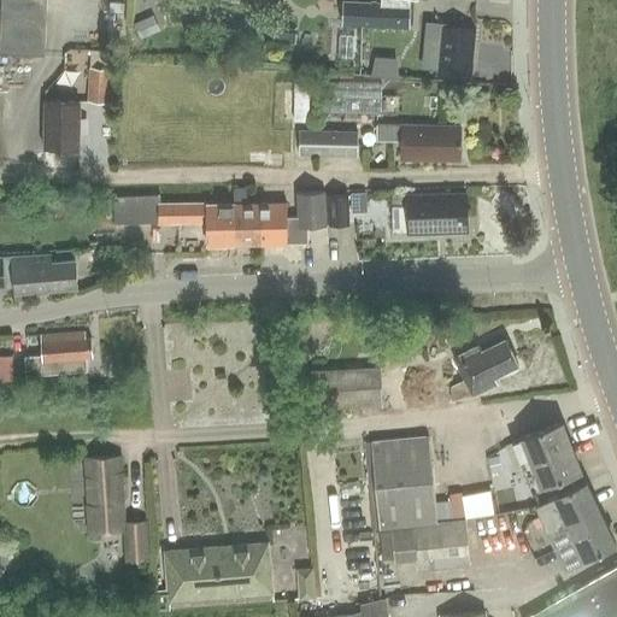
[(0,0),(0,53),(43,56),(45,0),(0,0)]
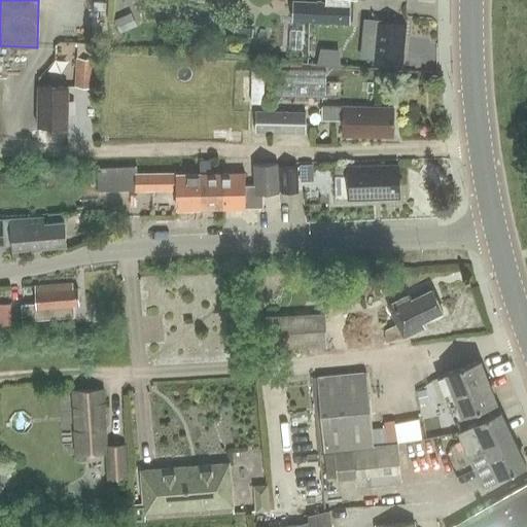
[(295,0),(292,0),(291,21),(293,21),(350,24),(351,0),(309,0),(310,1),(295,0)]
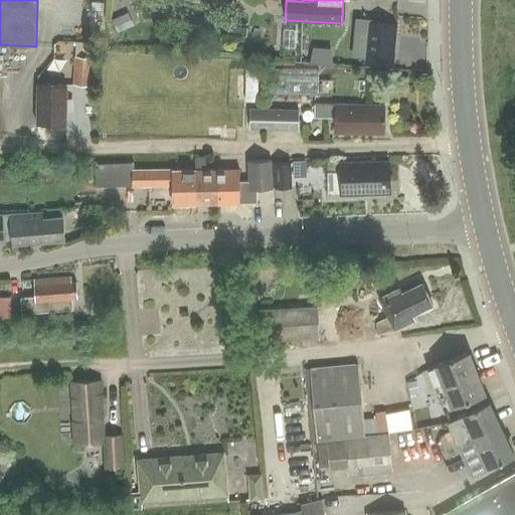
[(123,15),(108,22),(114,35),(129,28),(123,15)]
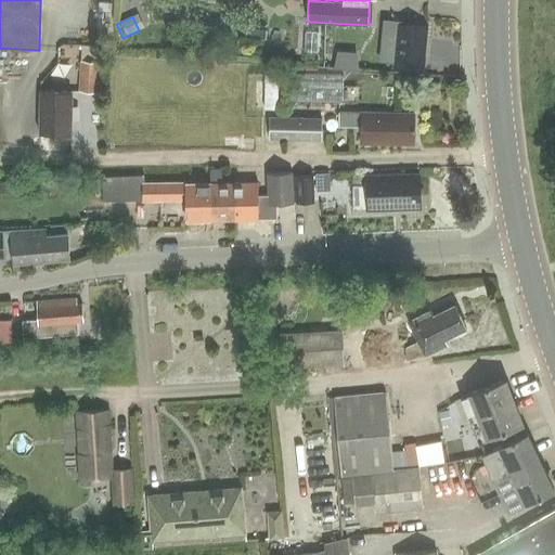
[(394,64),(394,67),(425,69),(425,66),(427,25),(397,23),(396,39),(394,64)]
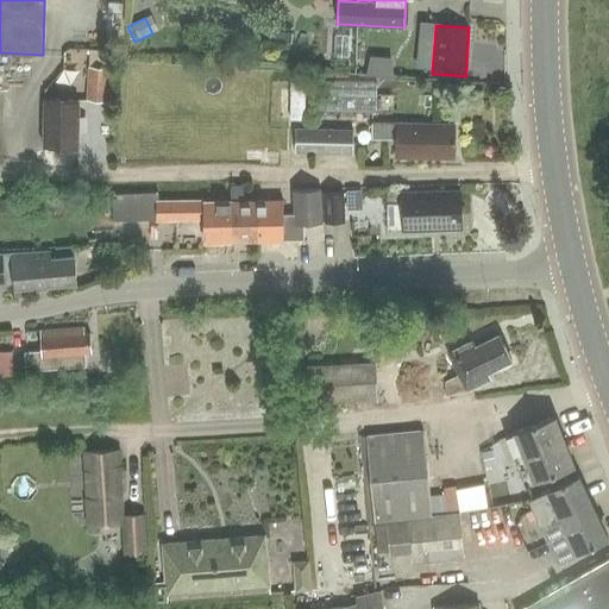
[(271,27),(269,42),(292,44),(293,31),(271,27)]
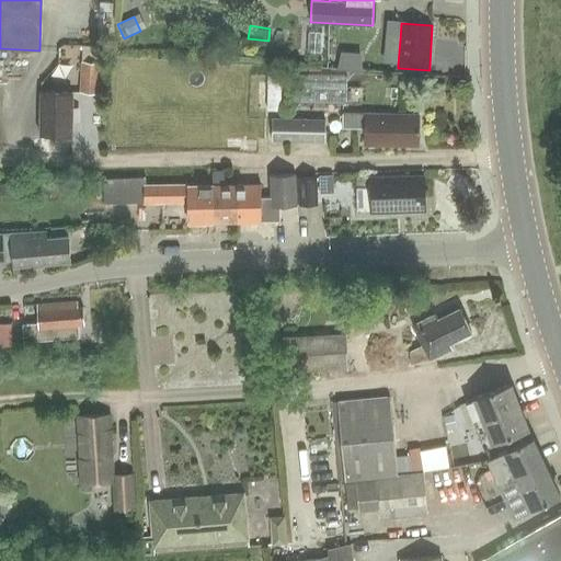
[(367,67),(366,49),(344,50),(345,69),(367,67)]
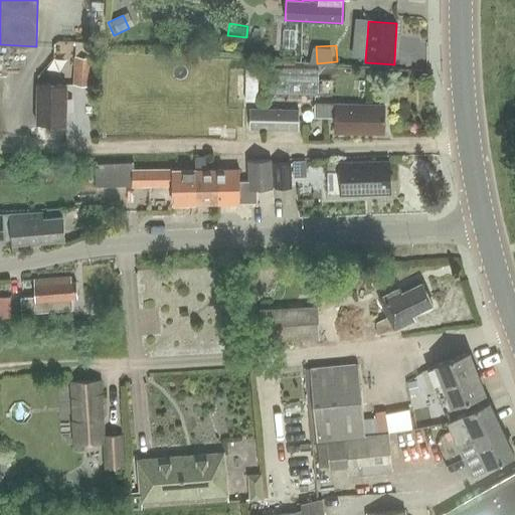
[(93,60),(75,59),(73,88),(92,89),(93,60)]
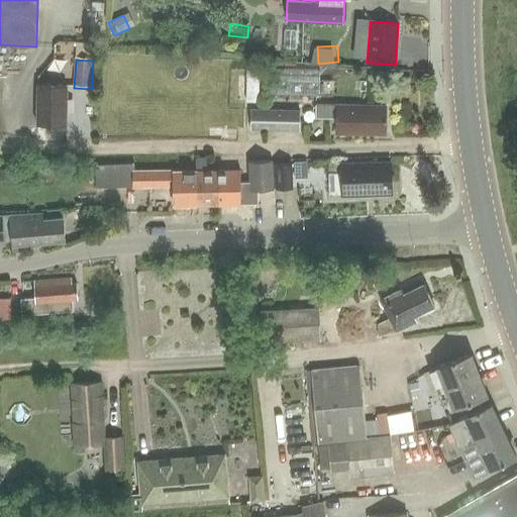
[(272,69),(271,94),(319,96),(320,71),(272,69)]
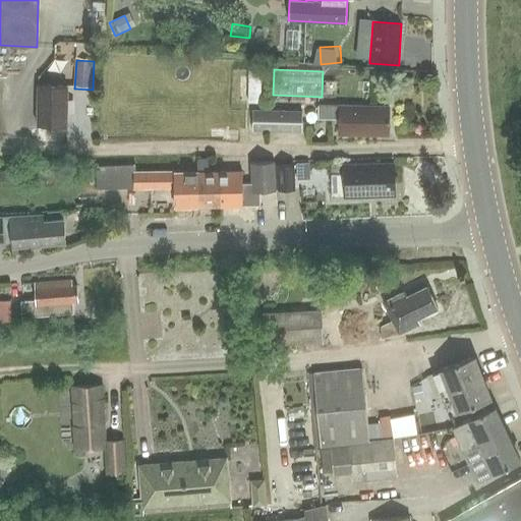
[(248,70),(247,103),(261,103),(262,71),(248,70)]
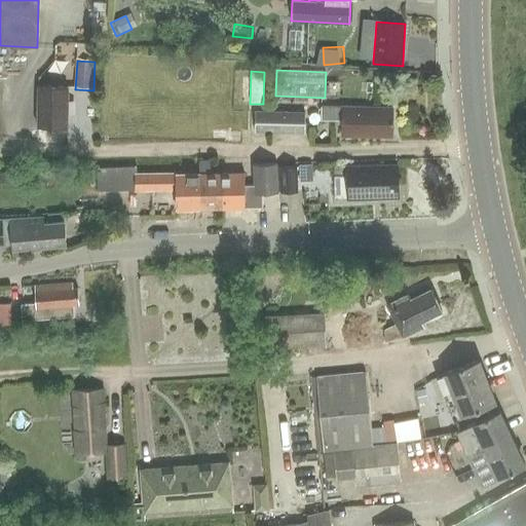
[(68,128),(68,87),(39,86),(38,128),(68,128)]
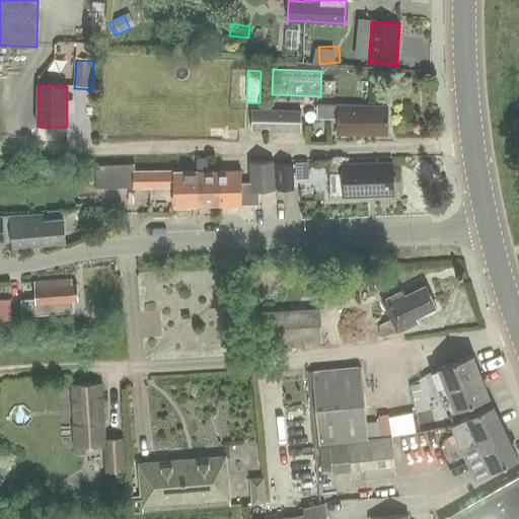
[(339,135),(387,136),(387,107),(340,106),(319,106),(319,120),(340,120),(339,135)]
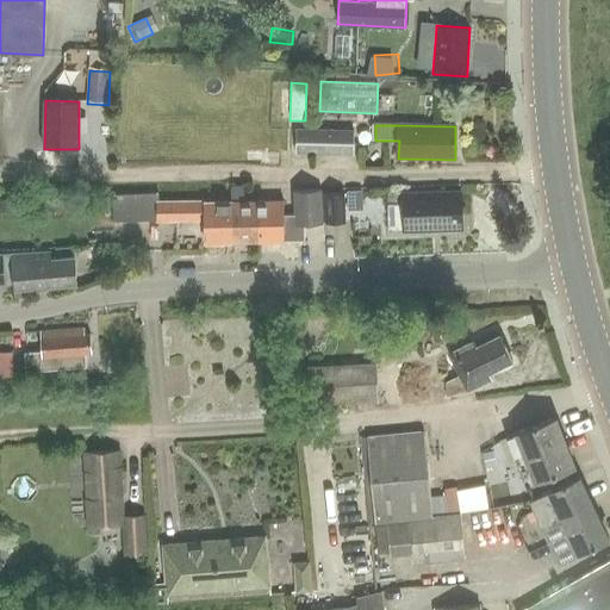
[(297,155),(354,156),(354,131),(297,129),(297,155)]
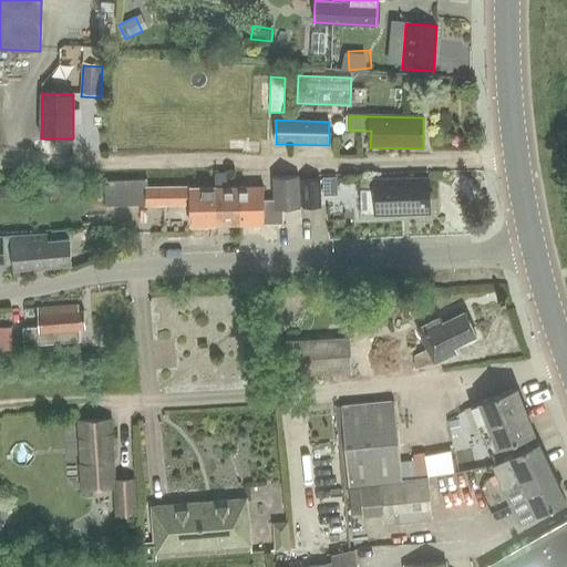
[(215,174),(215,176),(215,188),(216,226),(240,226),(239,188),(226,188),(226,174),(215,174)]
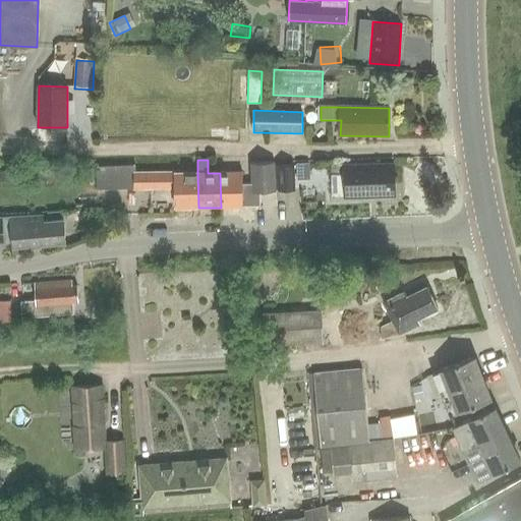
[(309,163),(296,164),(296,181),(309,180),(309,163)]
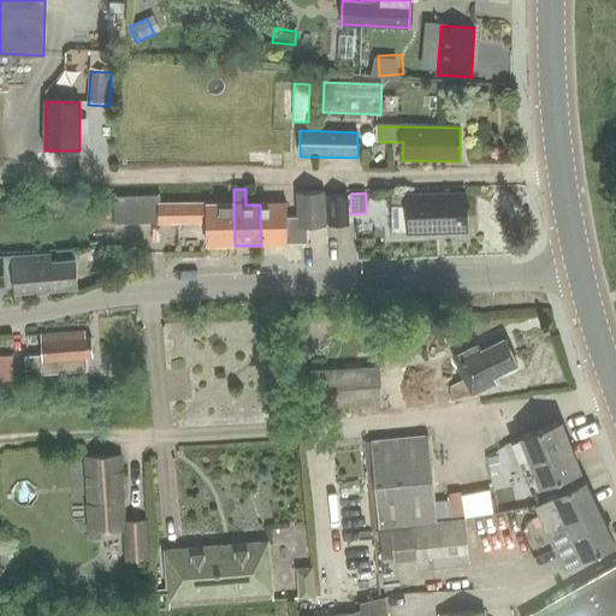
[(394,235),(408,234),(467,232),(466,194),(392,196),(394,235)]
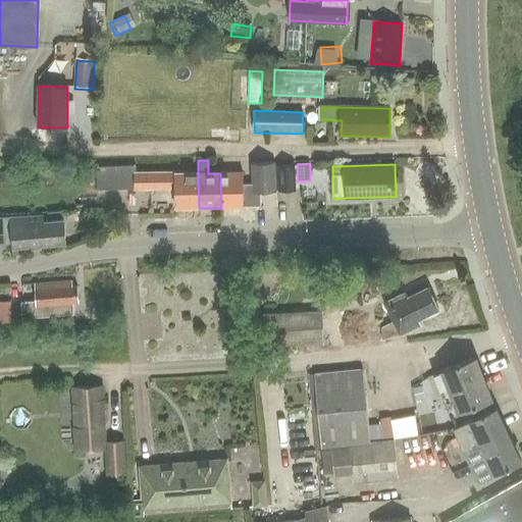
[(119,165),(119,188),(175,189),(175,208),(199,208),(198,173),(175,173),(133,172),(133,165),(119,165)]
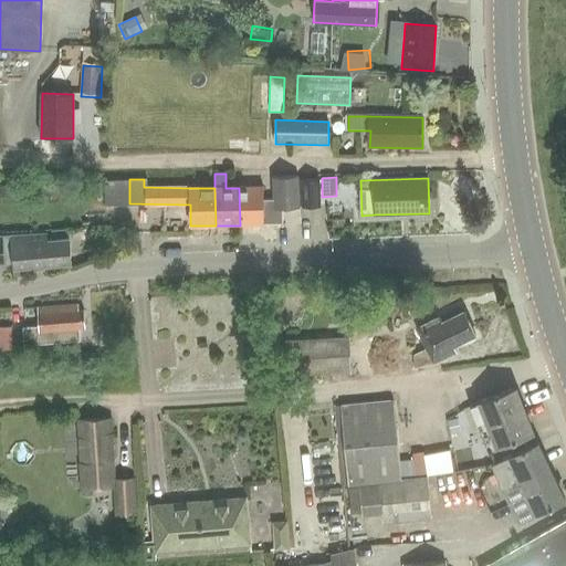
[(301,207),(300,182),(300,179),(273,179),(274,205),(274,211),(282,211),(301,210),(301,207)]
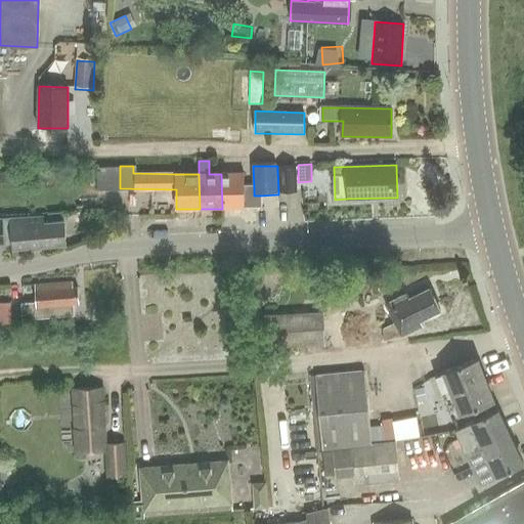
[(296,168),(277,169),(278,191),(288,191),(296,191),(296,168)]
